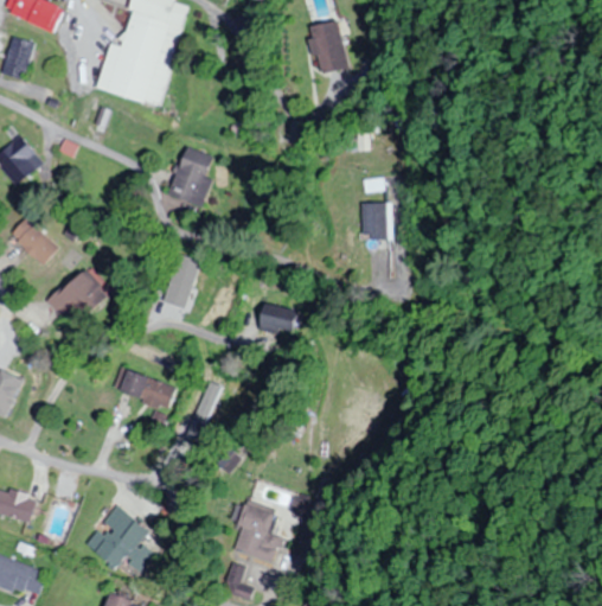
[(62,6),(49,0),(12,0),(7,10),(50,31),(62,6)]
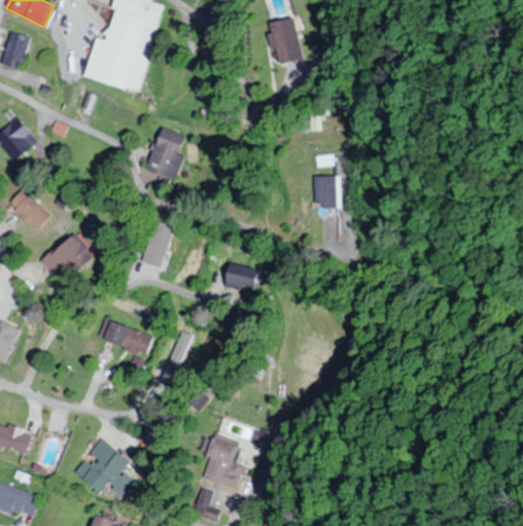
[(164,0),(114,0),(105,37),(95,35),(84,77),(140,92),(164,0)]
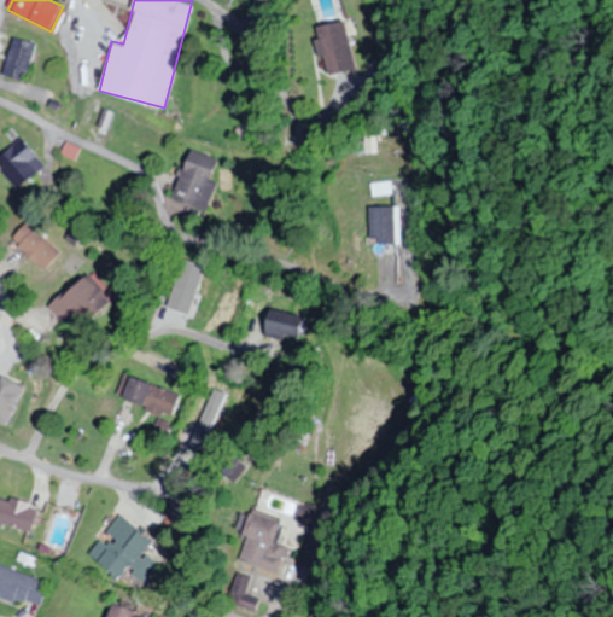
[(315,23),(321,73),(350,69),(344,19),(315,23)]
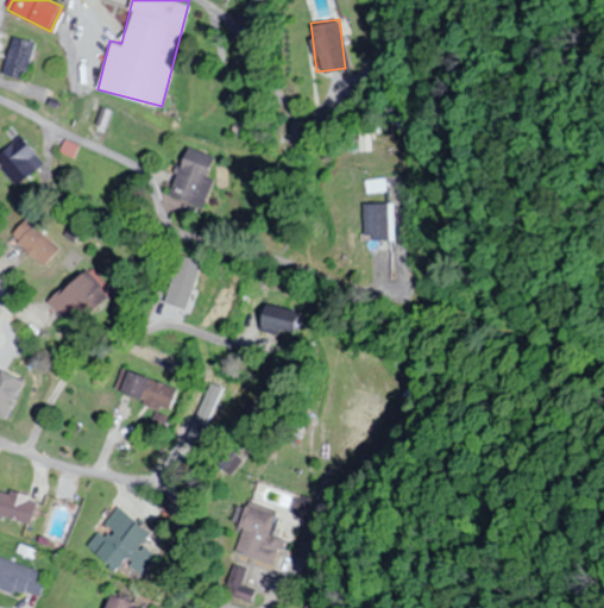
[(1,73),(23,79),(33,42),(12,35),(1,73)]
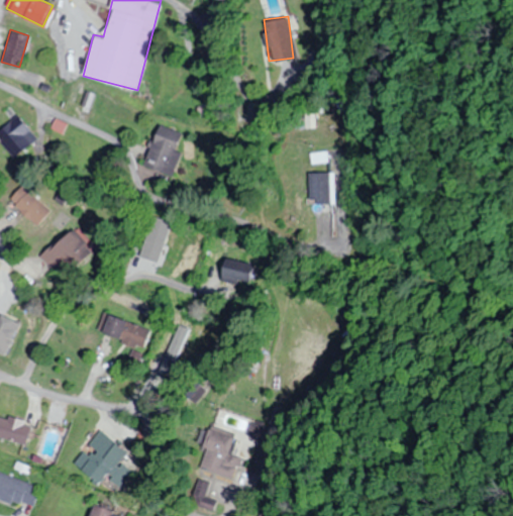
[(0,141),(16,158),(37,136),(15,115),(0,129),(0,141)]
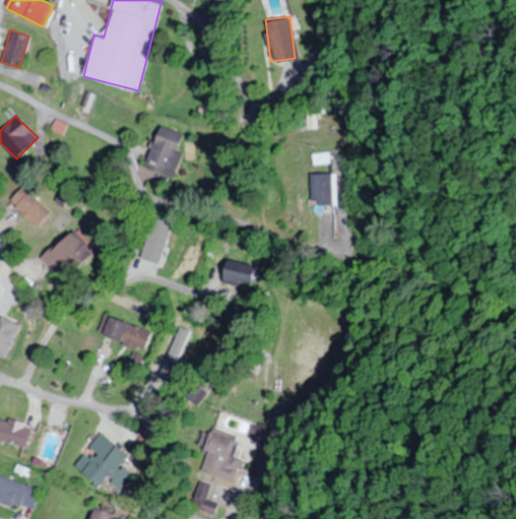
[(173,176),(181,153),(175,151),(181,133),(159,125),(144,166),(173,176)]
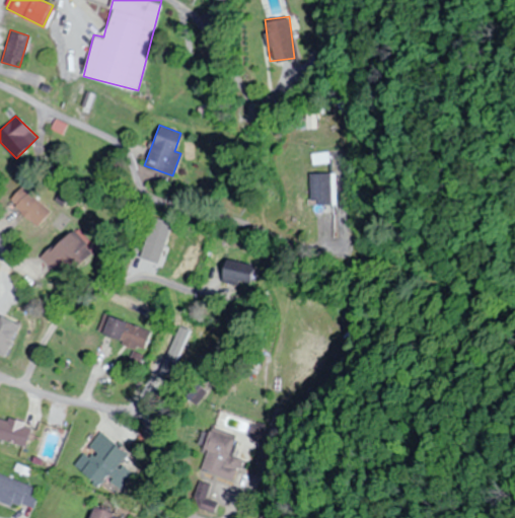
[(326,172),(308,172),(308,204),(326,204),(326,172)]
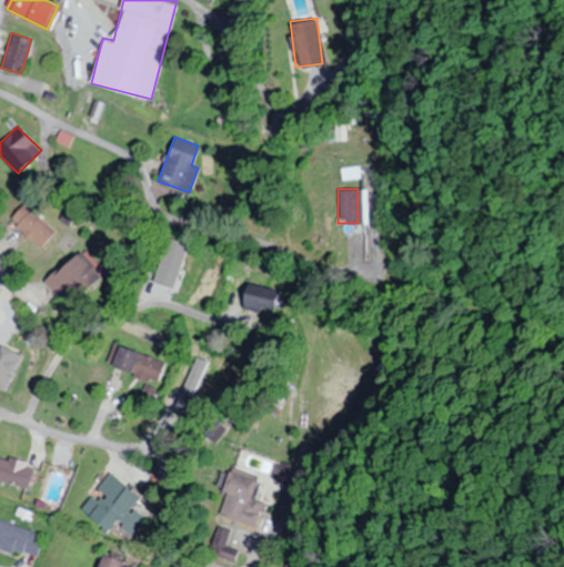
[(27,201),(10,219),(39,249),(57,231),(27,201)]
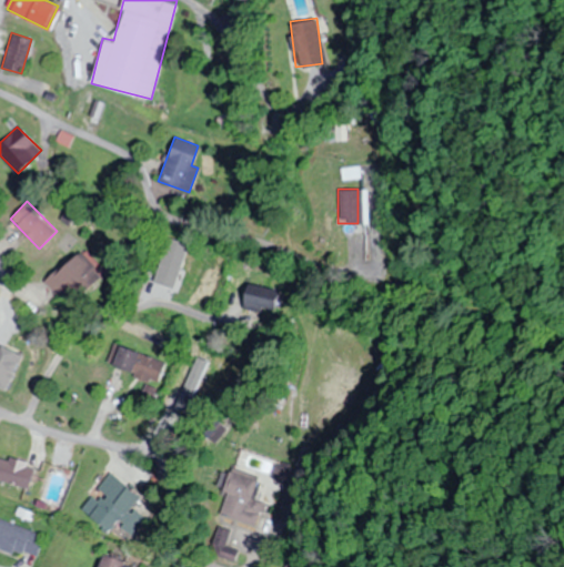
[(173,290),(191,241),(168,233),(150,281),(173,290)]
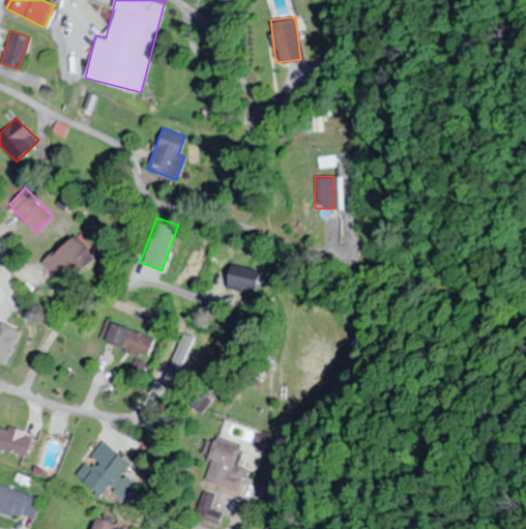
[(94,257),(72,233),(40,262),(52,274),(63,264),(74,275),(94,257)]
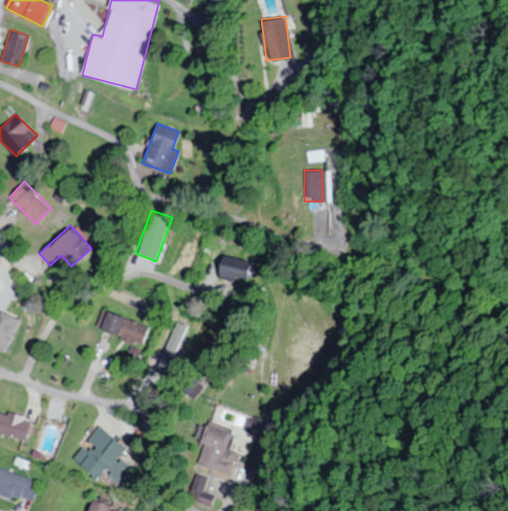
[(183,269),(194,275),(211,243),(201,237),(183,269)]
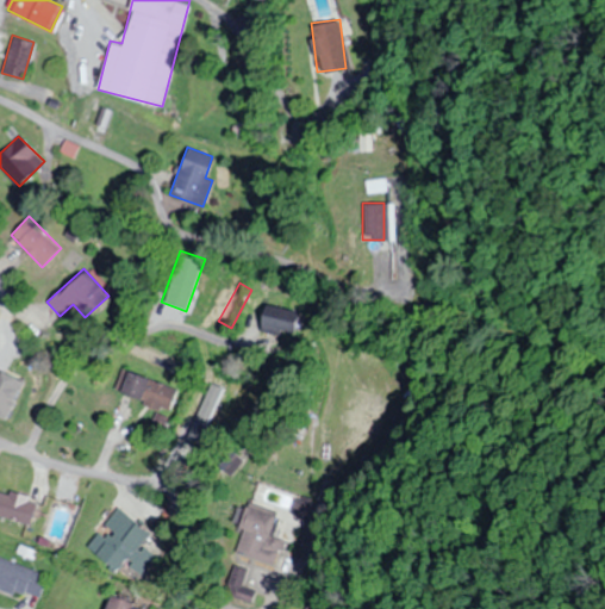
[(260,330),(293,334),(295,310),(262,306),(260,330)]
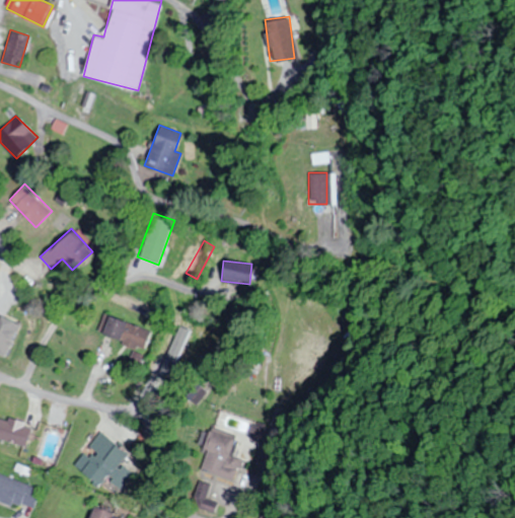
[(99,333),(142,351),(150,331),(107,313),(99,333)]
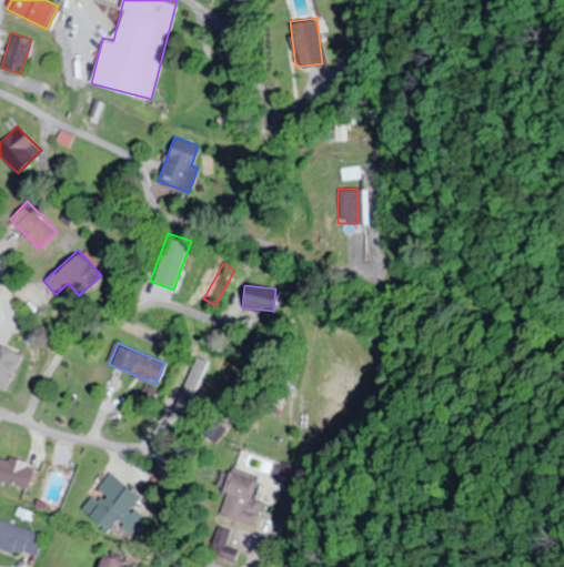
[(190,393),(201,395),(209,354),(199,352),(190,393)]
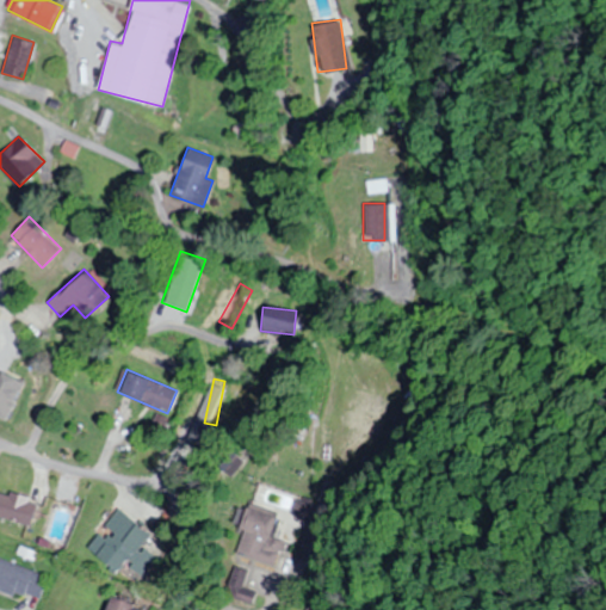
[(37,499),(0,490),(0,516),(31,524),(37,499)]
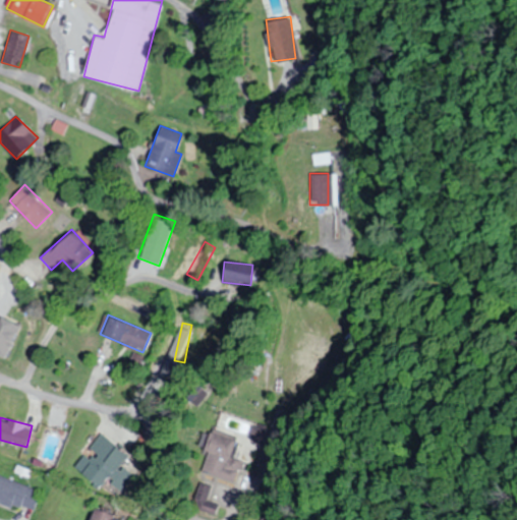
[(203,470),(234,482),(242,460),(231,456),(237,440),(212,430),(205,449),(210,450),(203,470)]
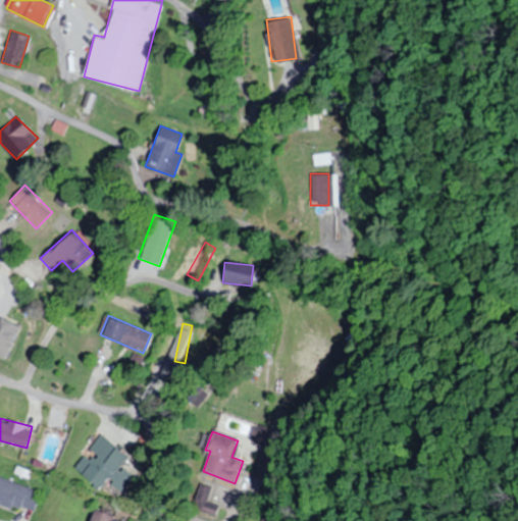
[(100,486),(105,479),(120,490),(132,474),(119,465),(127,454),(99,433),(74,467),(100,486)]
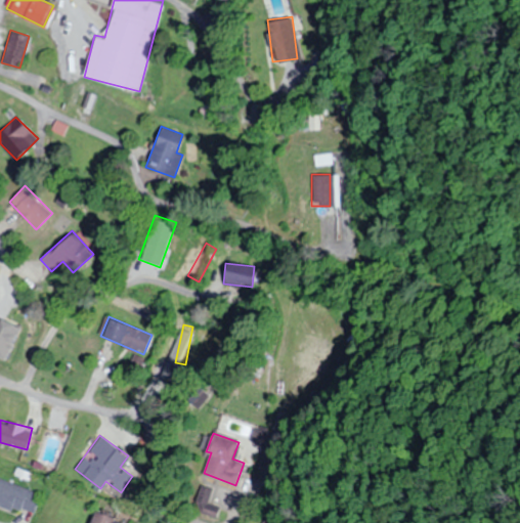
[(40,493),(0,478),(0,503),(32,515),(40,493)]
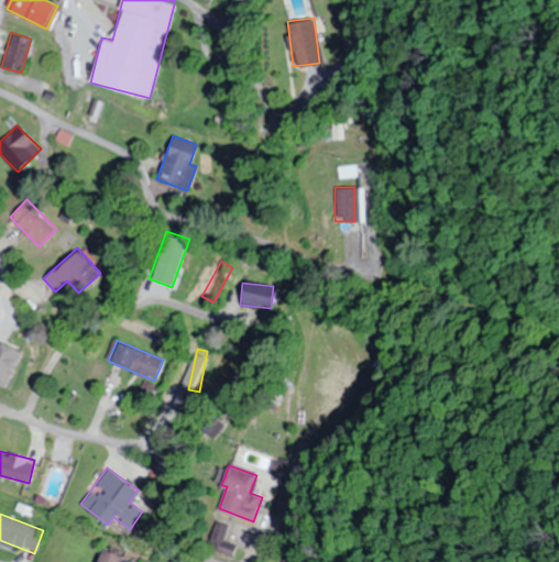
[(208,549),(231,555),(234,543),(223,540),(228,524),(216,520),(208,549)]
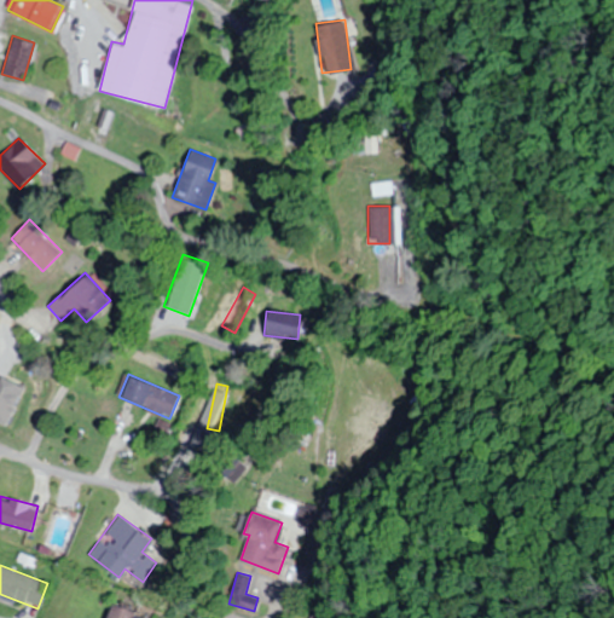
[(152,617),(111,604),(105,617),(152,617)]
